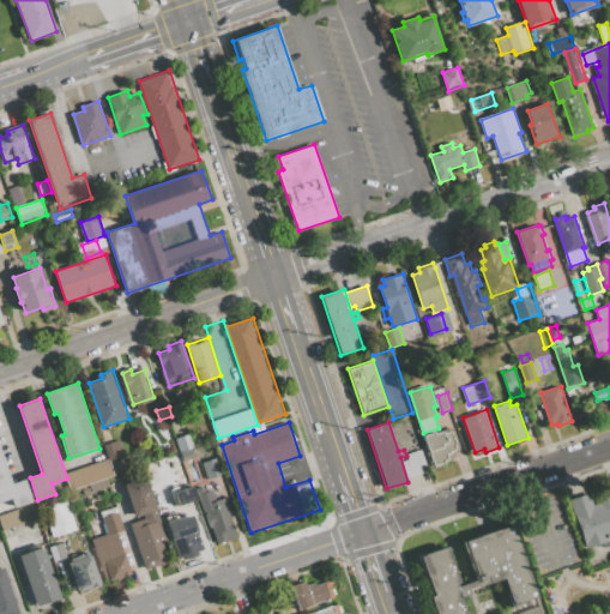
[(175,438),(194,431),(199,446),(181,453),(175,438)]
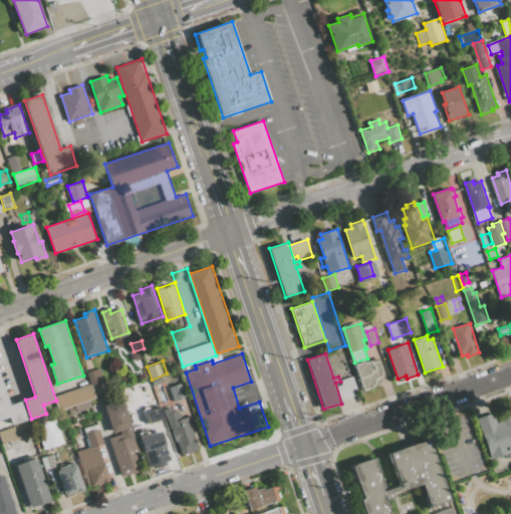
[(355,364),(365,361),(365,363),(373,361),(373,362),(381,360),(386,371),(382,373),(382,376),(378,379),(377,384),(373,387),(374,390),(364,393),(355,364)]
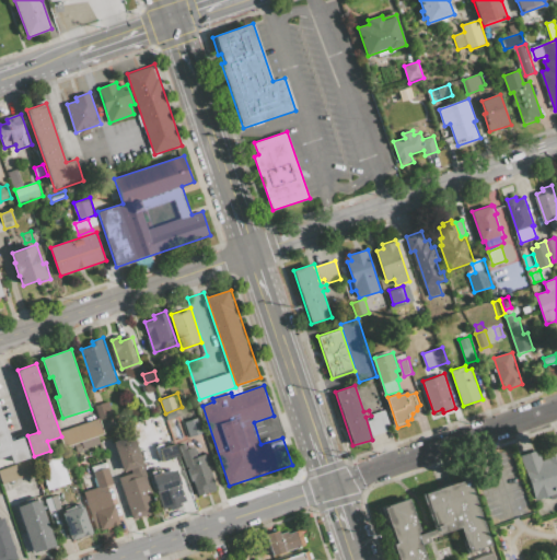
[(97,405),(107,401),(112,417),(103,420),(97,405)]
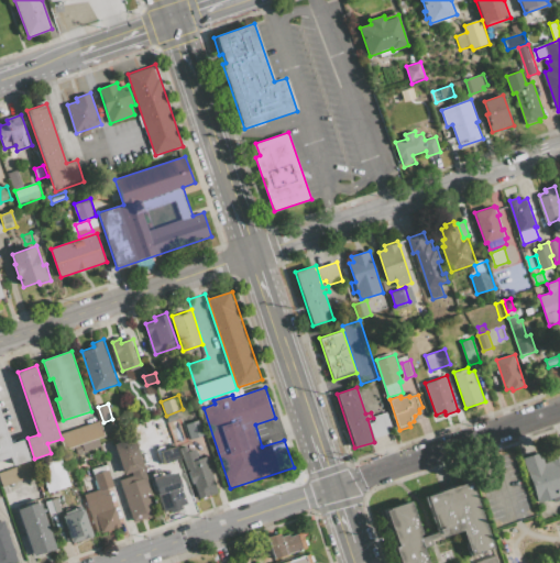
[(0,411),(11,444),(23,440),(30,460),(13,465),(11,457),(0,460),(0,411)]
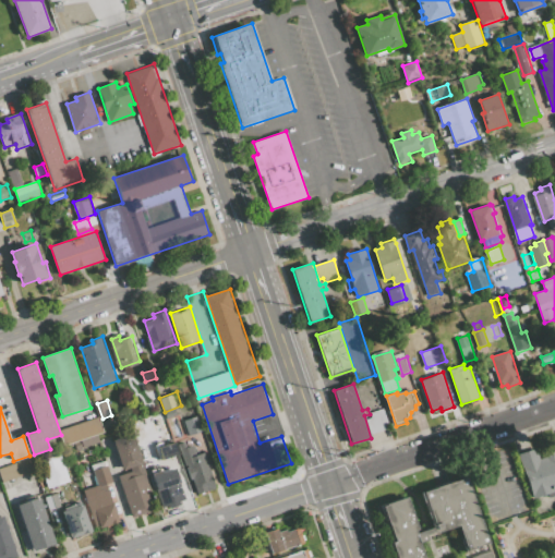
[(366,420),(373,417),(372,412),(385,408),(391,428),(371,435),(366,420)]
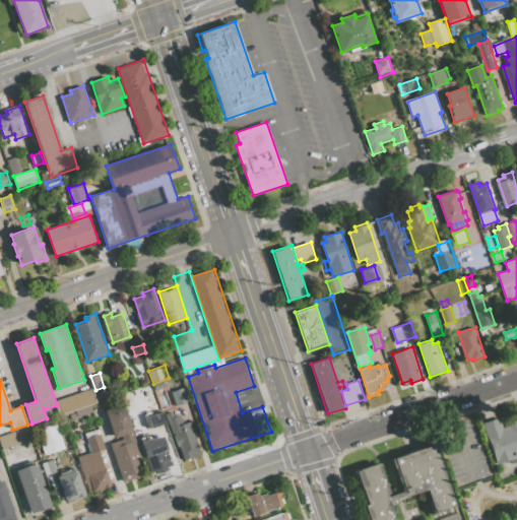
[(173,391),(186,387),(191,402),(178,406),(173,391)]
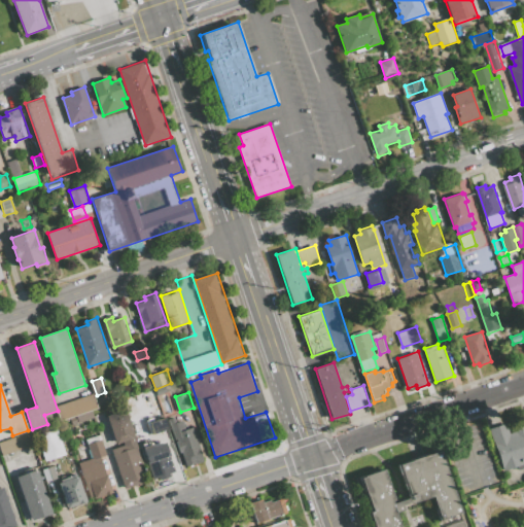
[(58,406),(95,393),(99,408),(63,420),(58,406)]
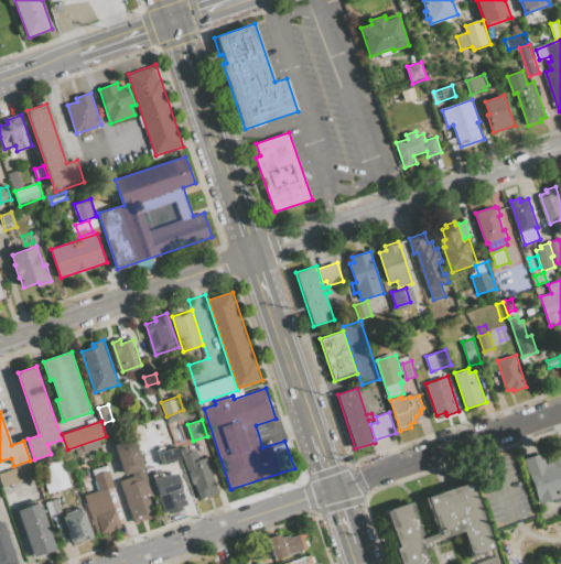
[(137,433),(154,426),(158,436),(140,442),(137,433)]
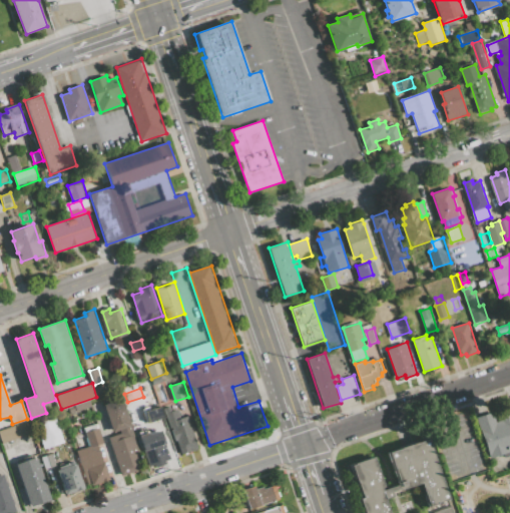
[(124,476),(111,437),(121,434),(120,429),(114,432),(105,405),(123,399),(144,461),(138,463),(140,470),(124,476)]
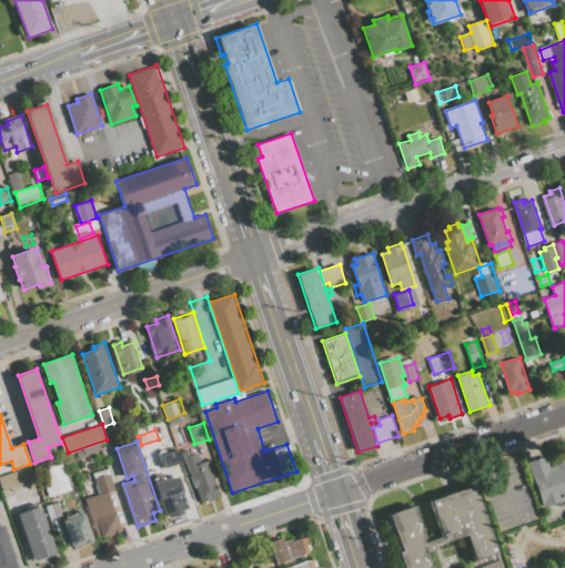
[(84,448),(101,443),(103,450),(87,456),(84,448)]
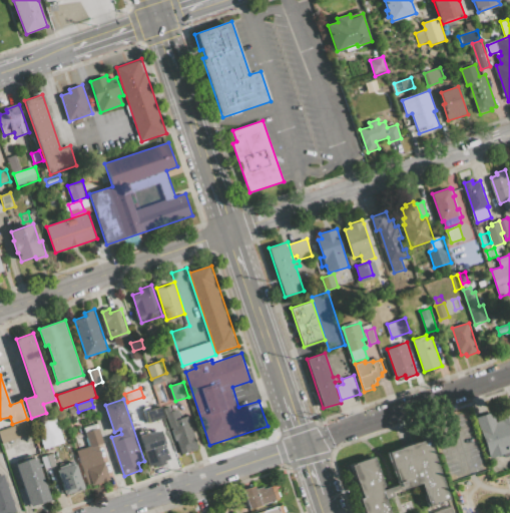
[(146,411),(161,406),(165,417),(150,423),(146,411)]
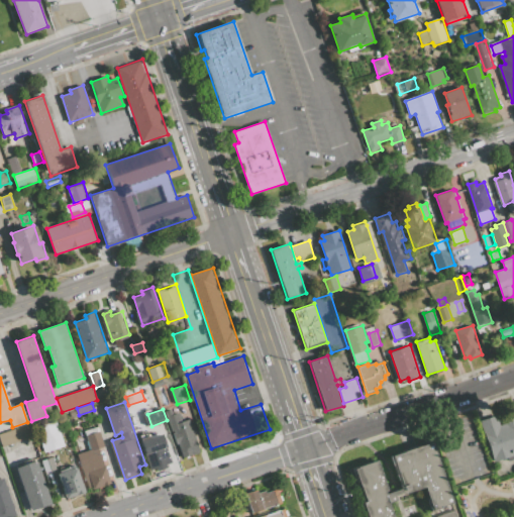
[(184,458),(180,443),(178,444),(174,432),(176,432),(175,430),(173,431),(166,412),(174,409),(175,414),(181,412),(184,421),(191,418),(203,451),(184,458)]
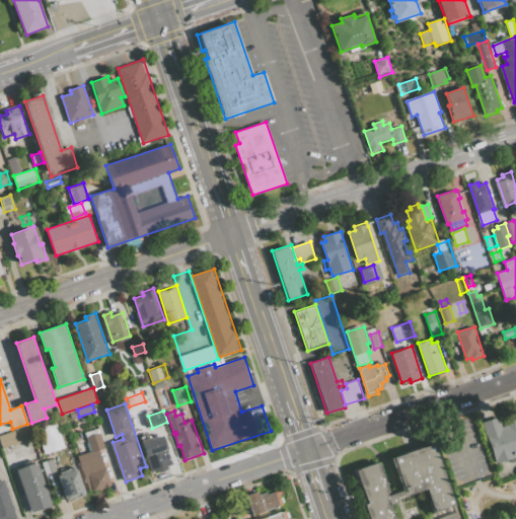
[(498,463),(484,421),(499,416),(503,427),(509,425),(507,419),(515,416),(515,458),(498,463)]
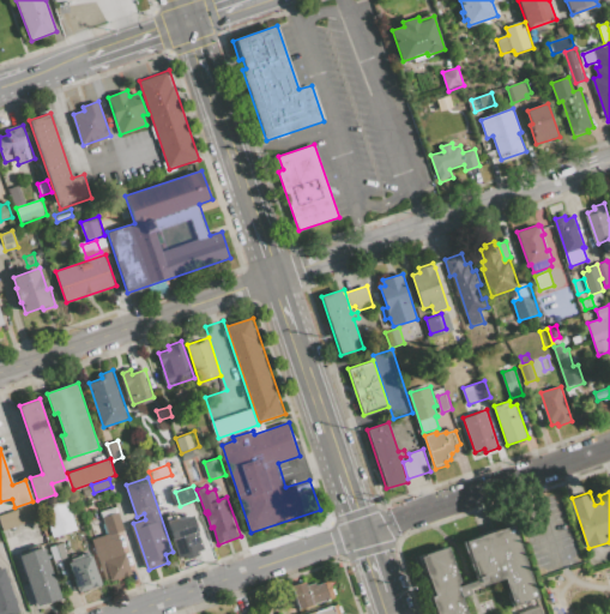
[(44,507),(68,499),(78,529),(55,537),(44,507)]
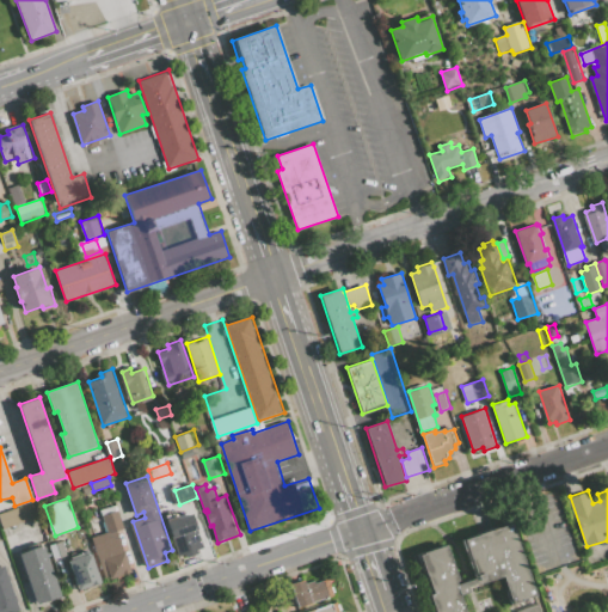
[(0,516),(0,513),(35,501),(40,516),(5,528),(0,516)]
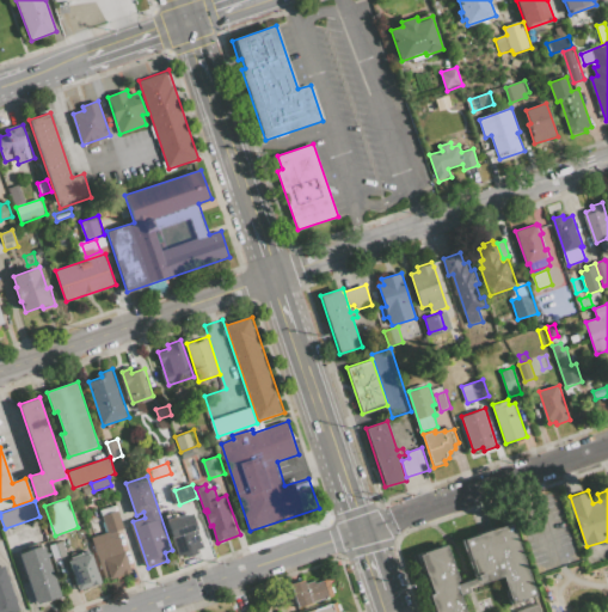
[(103,509),(118,505),(126,526),(110,531),(103,509)]
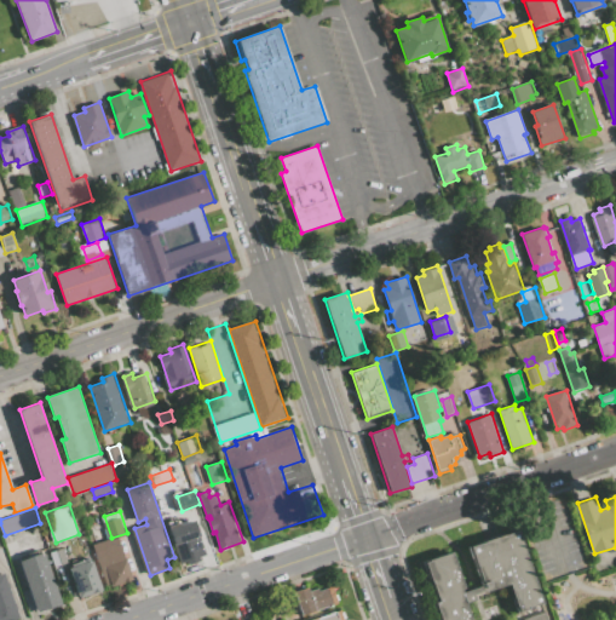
[(171,528),(194,521),(206,556),(201,557),(203,562),(189,567),(188,562),(183,563),(171,528)]
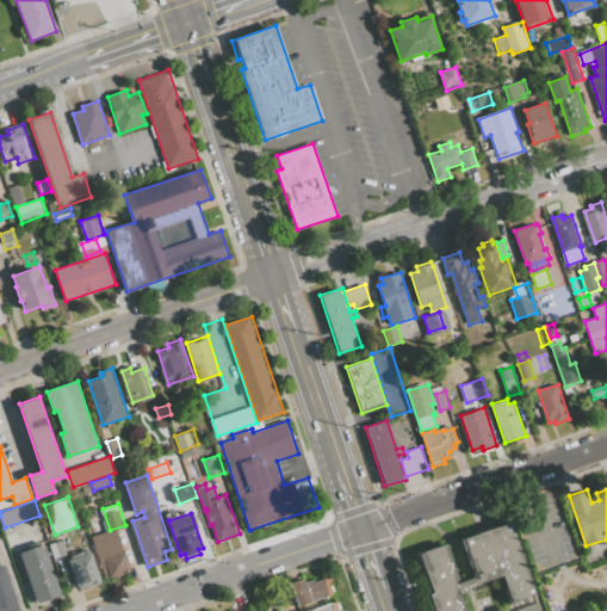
[(511,523),(534,597),(512,604),(502,575),(466,587),(468,591),(459,594),(464,610),(433,610),(428,594),(433,593),(420,554),(446,545),(457,579),(454,579),(456,584),(476,576),(464,538),(511,523)]
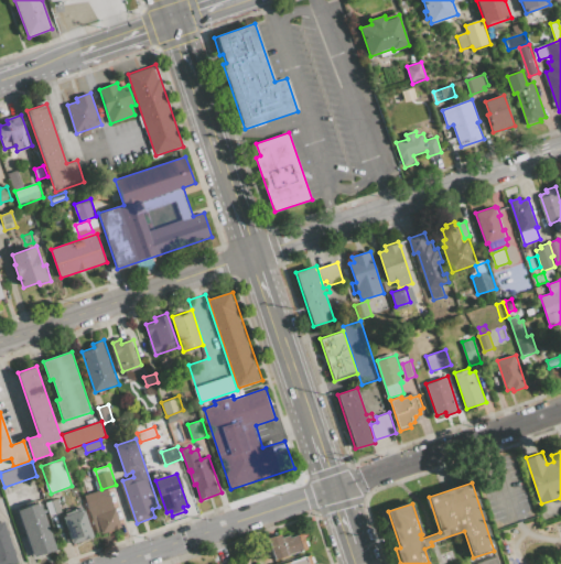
[(122,528),(103,534),(101,530),(98,532),(89,508),(98,505),(94,494),(109,488),(122,528)]
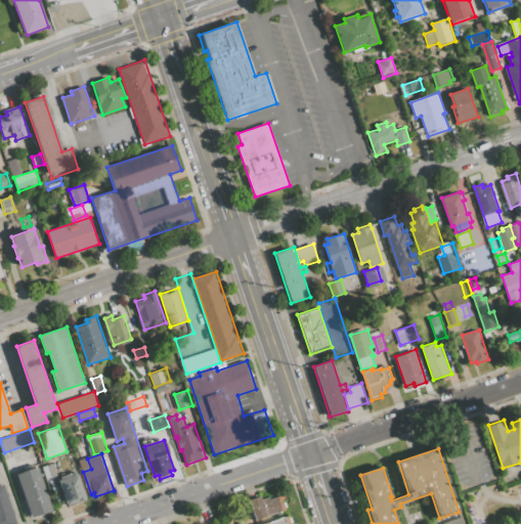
[(44,467),(54,463),(58,475),(48,478),(44,467)]
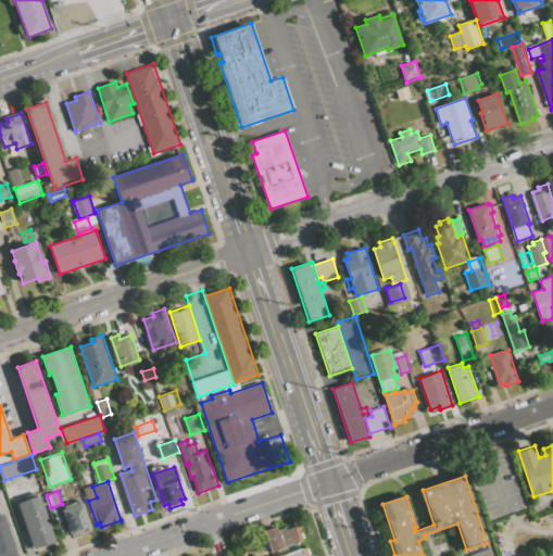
[(19,504),(40,496),(57,543),(35,551),(19,504)]
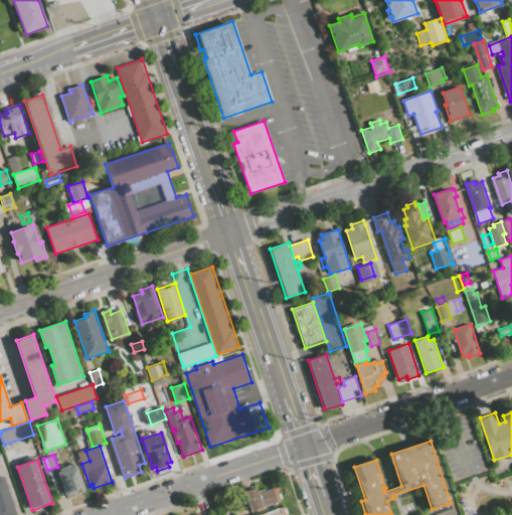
[(58,472),(77,465),(87,491),(67,498),(58,472)]
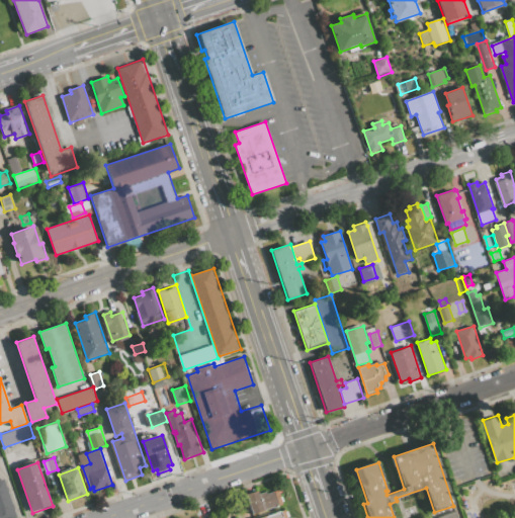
[(0,517),(0,481),(6,479),(19,517),(15,517),(0,517)]
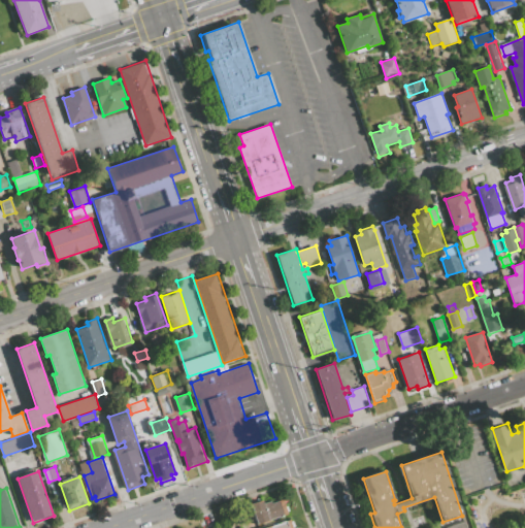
[(252,504),(264,500),(265,503),(272,501),(273,503),(286,499),(290,514),(258,524),(252,504)]
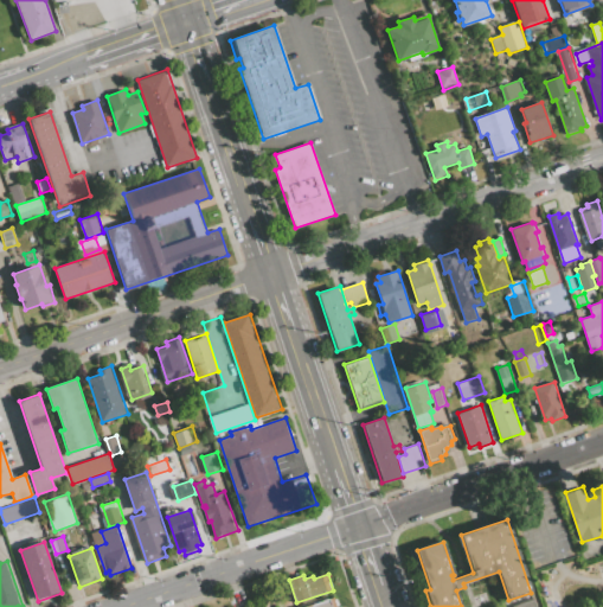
[(476,596),(487,593),(491,601),(480,605),(476,596)]
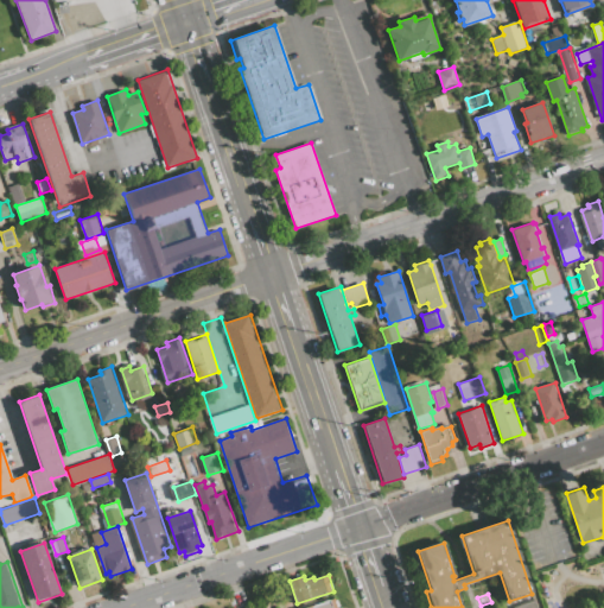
[(286,599),(292,596),(296,605),(288,607),(286,599)]
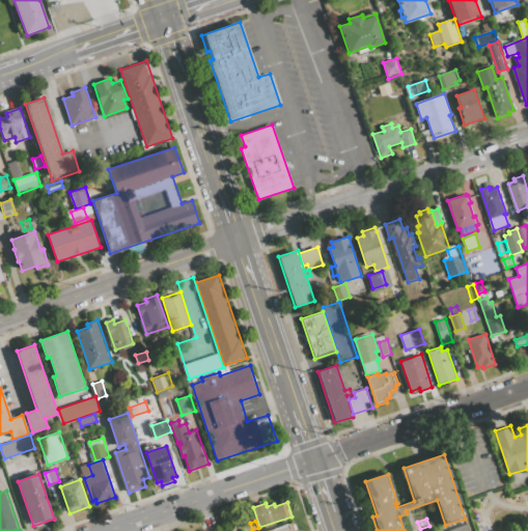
[(265,530),(296,530),(293,522),(265,530)]
